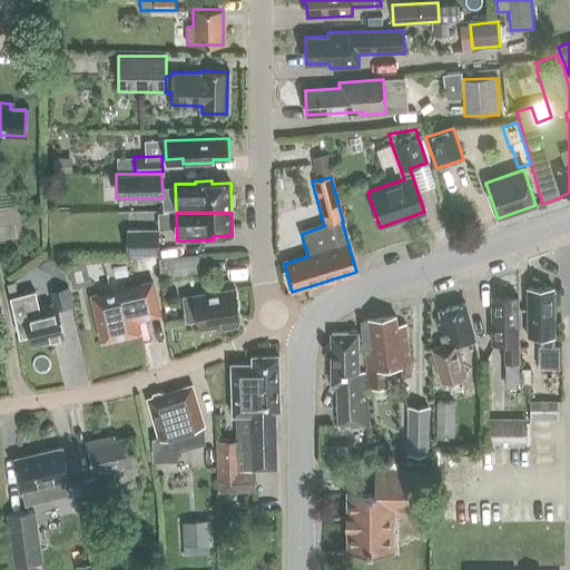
[(158,229),(126,229),(126,255),(158,255),(158,229)]
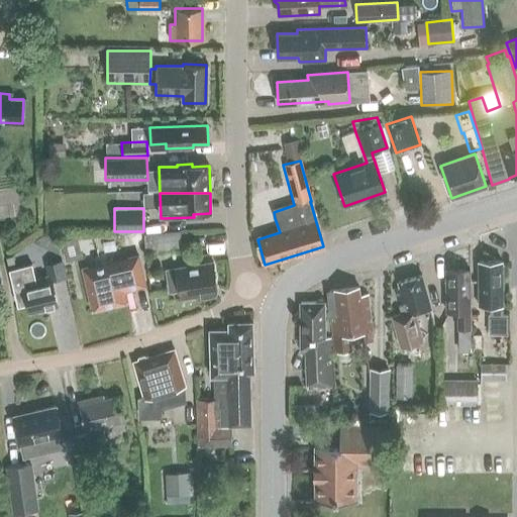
[(182,248),(180,231),(143,234),(145,251),(182,248)]
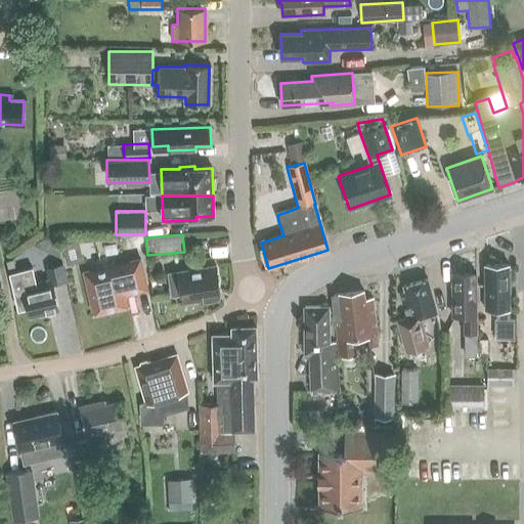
[(140,260),(115,266),(114,264),(84,271),(93,314),(128,306),(125,294),(146,289),(140,260)]
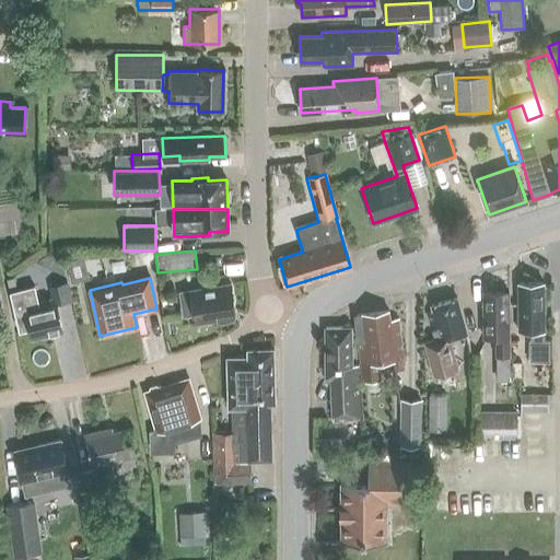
[(58,300),(72,296),(68,280),(55,283),(58,300)]
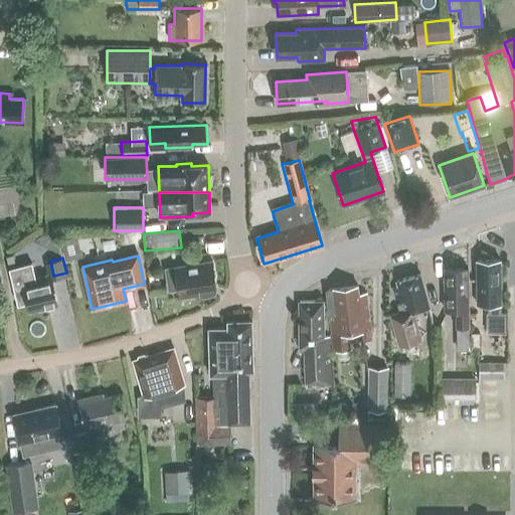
[(505,313),(500,313),(500,261),(476,261),(477,305),(488,305),(488,313),(486,313),(486,333),(505,333),(505,313)]
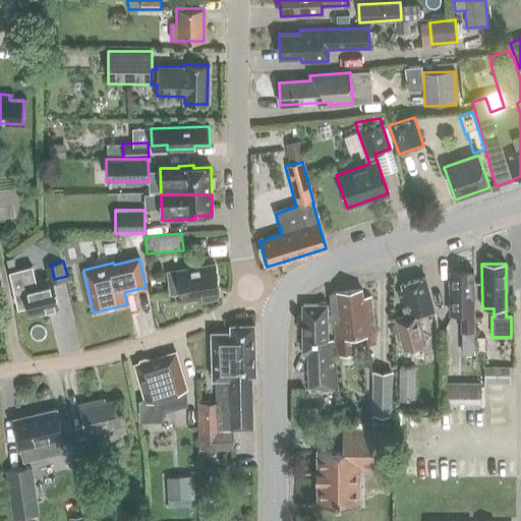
[(217,292),(218,291),(214,265),(177,270),(178,273),(167,275),(170,294),(181,293),(182,300),(203,297),(215,294),(217,293),(217,292)]
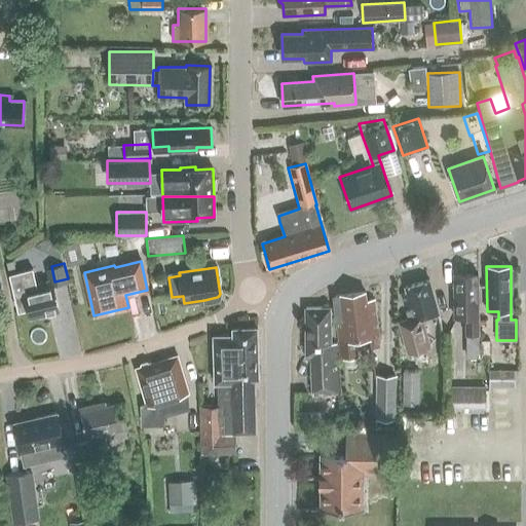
[(28,309),(29,316),(58,309),(51,280),(36,285),(33,269),(8,274),(17,312),(28,309)]
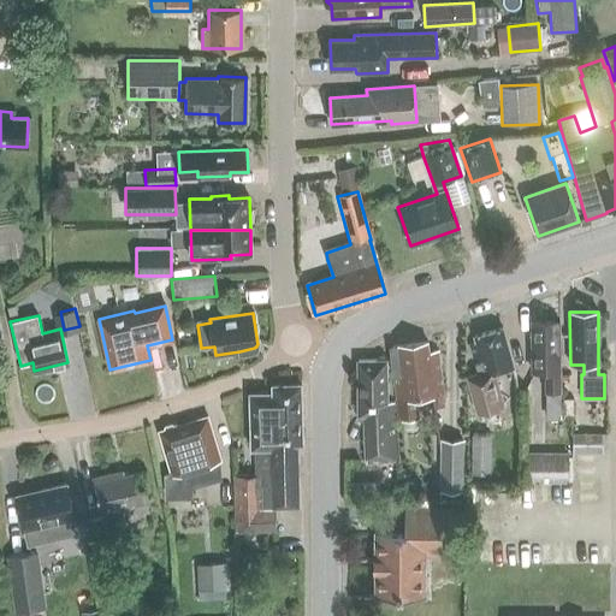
[(560,392),(558,369),(558,321),(531,321),(532,369),(545,369),(545,392),(560,392)]
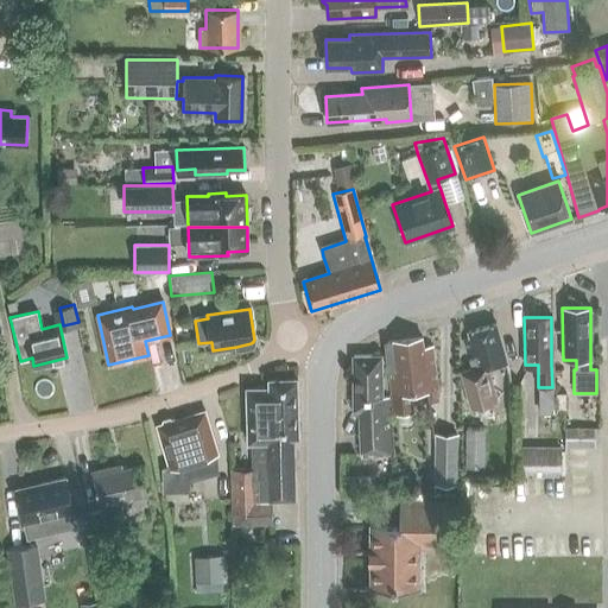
[(496,401),(488,373),(486,365),(505,360),(495,324),(468,331),(469,339),(464,340),(472,368),(460,372),(469,409),(496,401)]
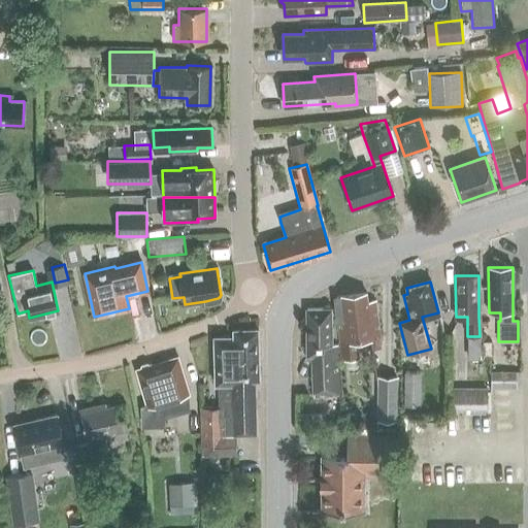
[(358,359),(356,339),(371,337),(372,344),(380,343),(375,300),(367,301),(366,294),(336,297),(334,300),(339,341),(341,361),(358,359)]
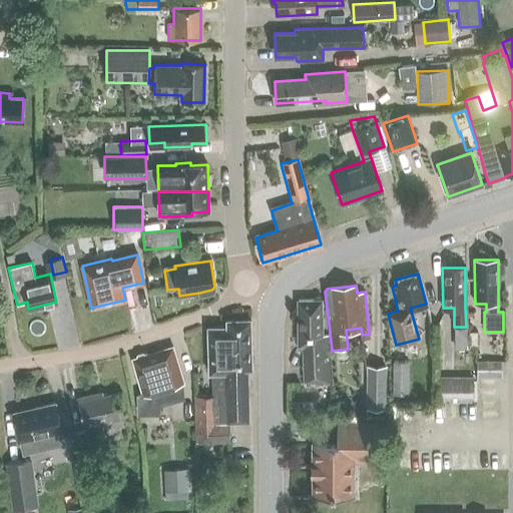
[(305,385),(329,383),(327,335),(321,335),(321,300),(298,301),(298,346),(304,345),(305,385)]
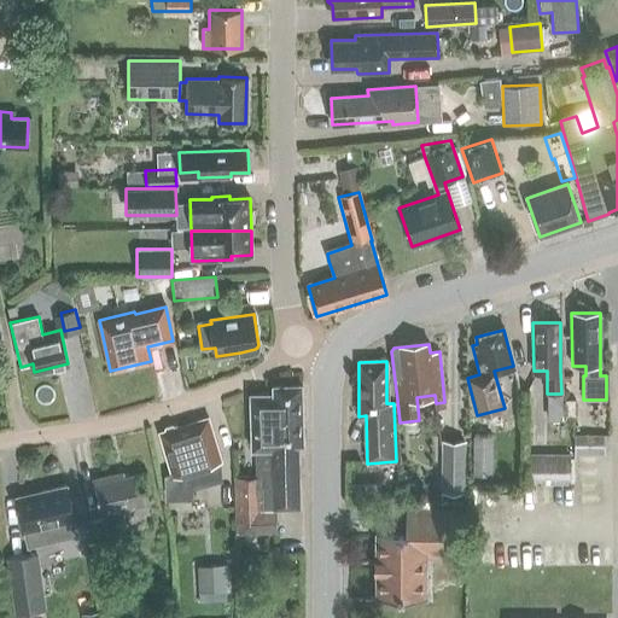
[(298,445),(303,444),(302,385),(273,386),(273,395),(251,395),(252,450),(257,450),(257,477),(235,477),(237,531),(277,531),(275,508),(299,507),(298,445)]
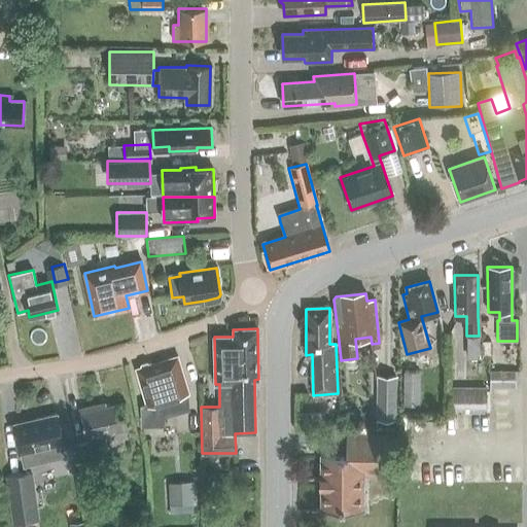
[(189,410),(187,393),(177,356),(148,364),(146,362),(141,364),(140,367),(136,370),(146,403),(140,406),(140,427),(165,426),(165,418),(189,410)]
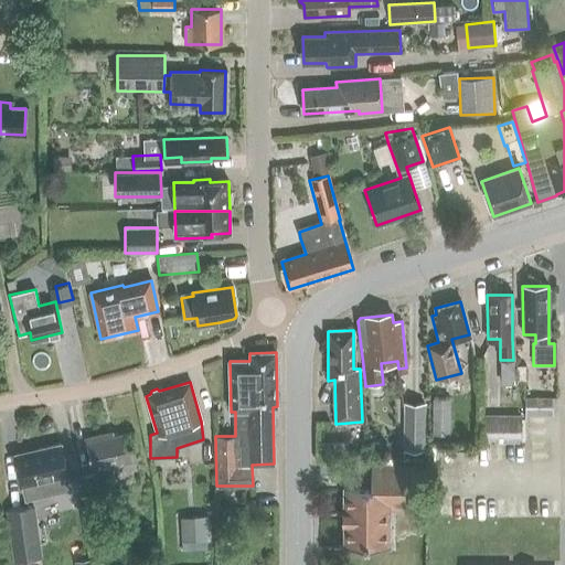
[(540,397),(525,397),(525,414),(548,414),(548,397),(540,397)]
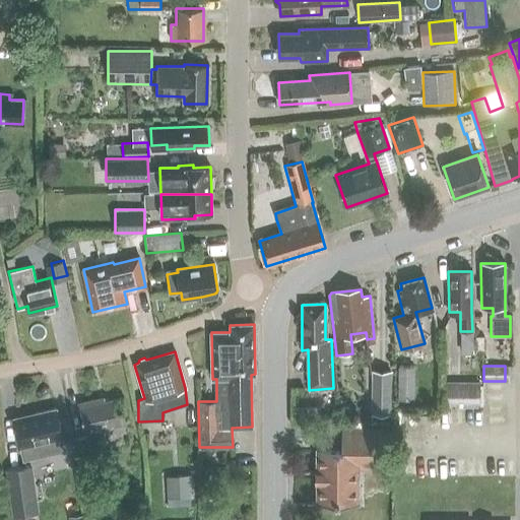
[(413,367),(397,367),(397,399),(413,399),(413,367)]
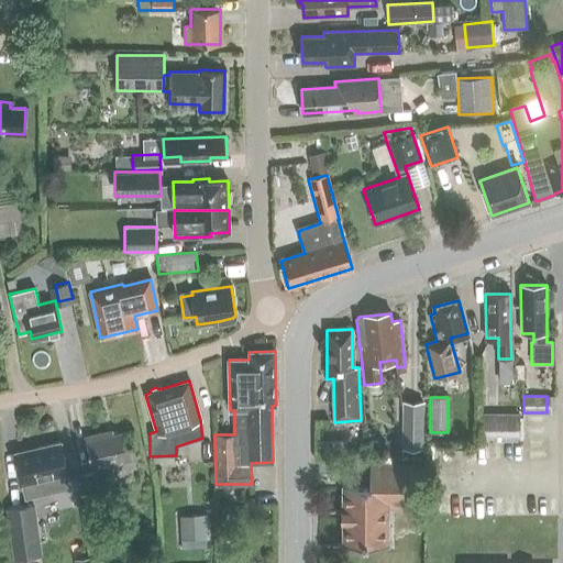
[(422,459),(424,401),(404,400),(401,459),(422,459)]
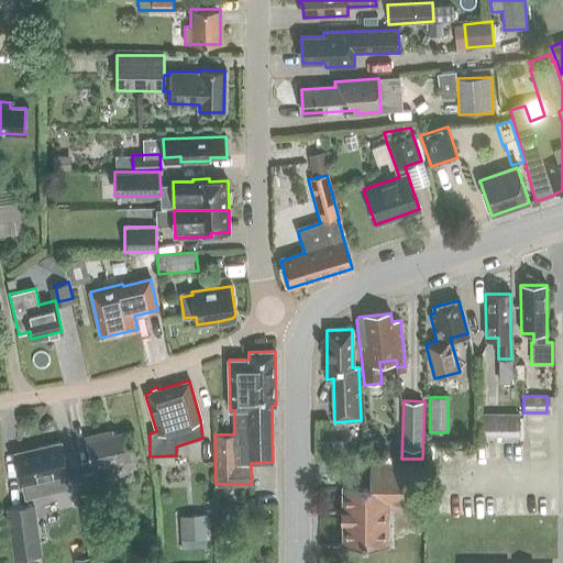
[(520,441),(519,414),(483,414),(483,441),(520,441)]
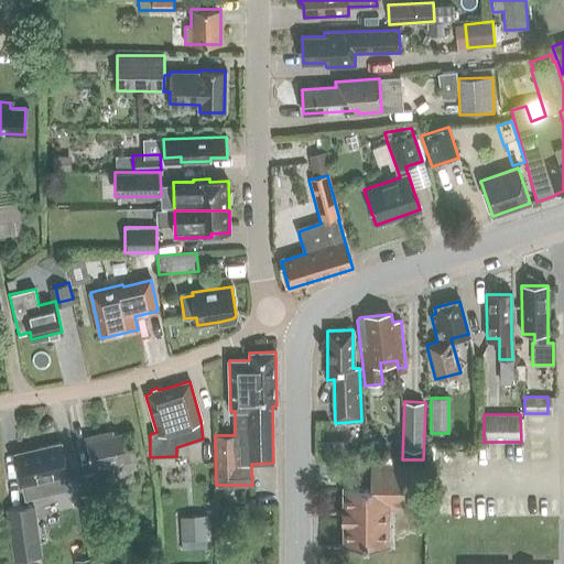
[(91,468),(136,458),(129,432),(109,437),(108,433),(85,438),(91,468)]
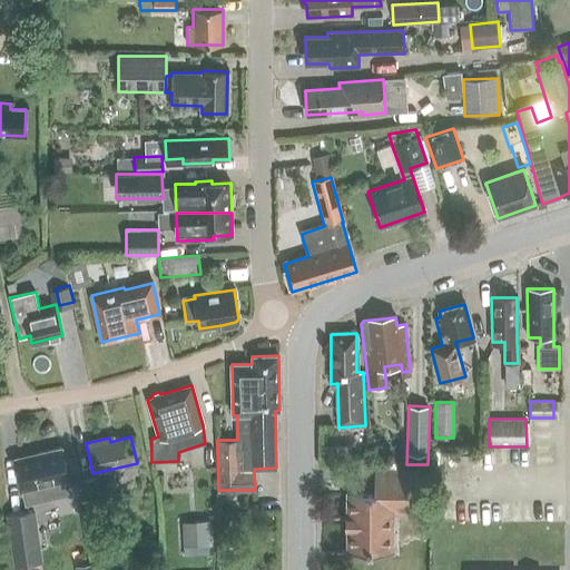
[(70,494),(67,480),(60,449),(37,453),(38,458),(17,463),(22,490),(26,504),(70,494)]
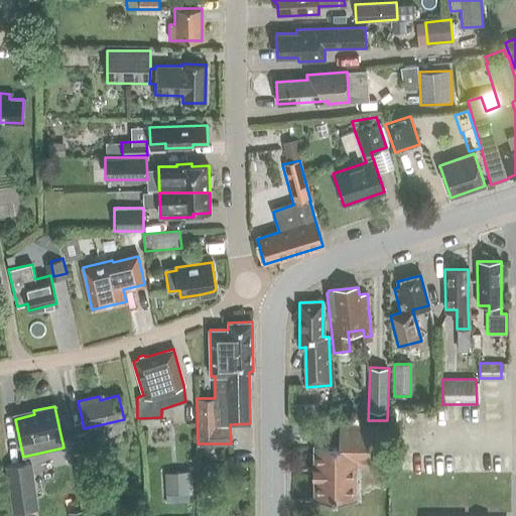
[(312,478),(313,478),(313,499),(355,499),(355,465),(383,464),(383,425),(339,425),(339,445),(313,445),(313,467),(311,467),(312,478)]
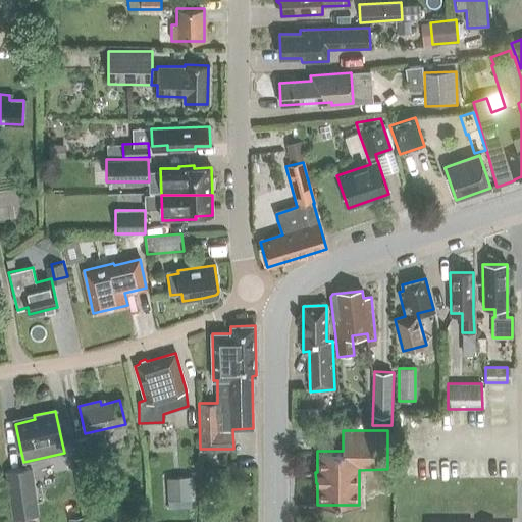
[(91,459),(87,439),(74,442),(79,462),(91,459)]
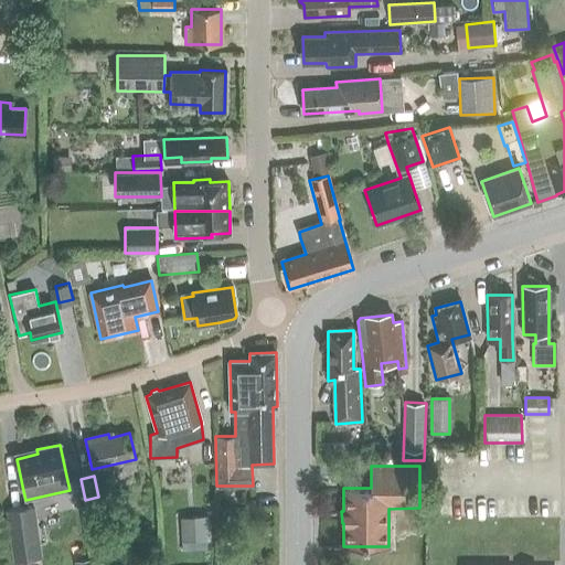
[(13,561),(42,556),(40,542),(34,505),(6,510),(11,546),(13,561)]
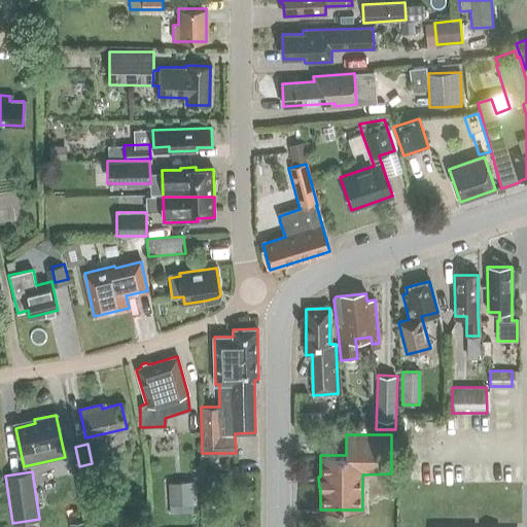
[(194,504),(194,483),(168,483),(169,505),(194,504)]
